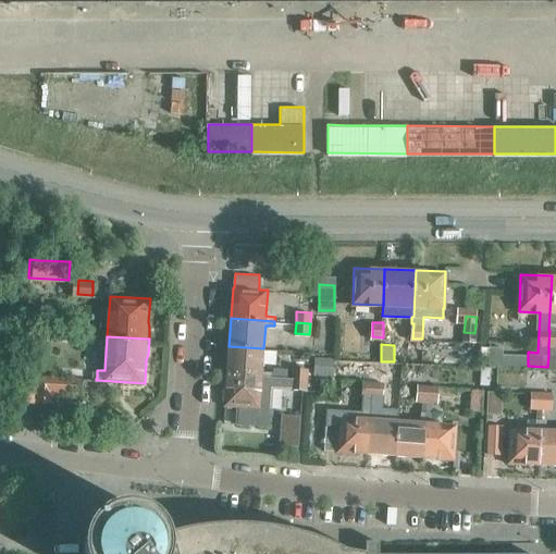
[(487,364),(528,366),(528,353),(502,352),(502,344),(489,344),(489,345),(480,344),(480,357),(487,358),(487,364)]
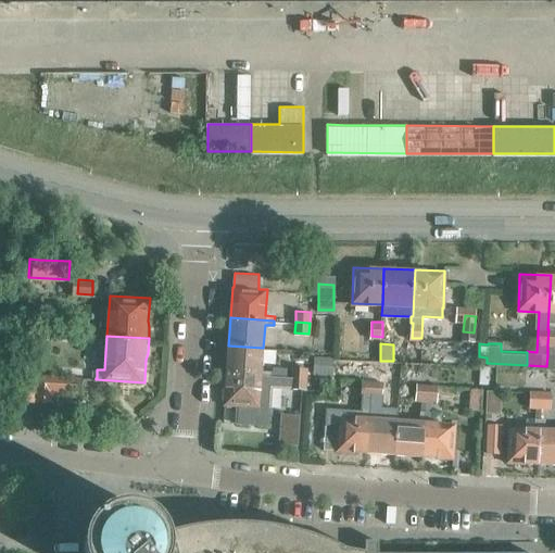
[(262,371),(263,348),(228,346),(227,373),(270,375),(270,371),(262,371)]
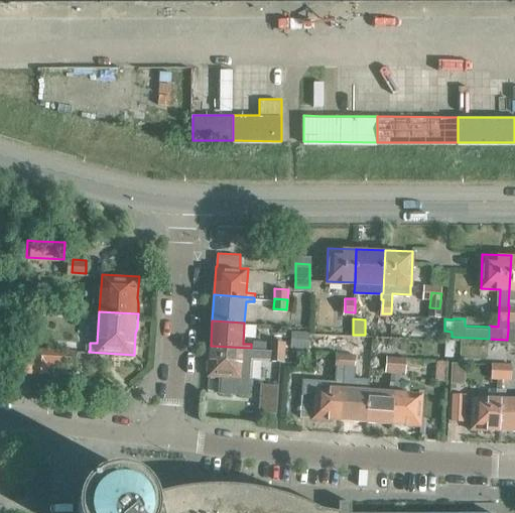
[(309,331),(291,330),(290,348),(308,349),(309,331)]
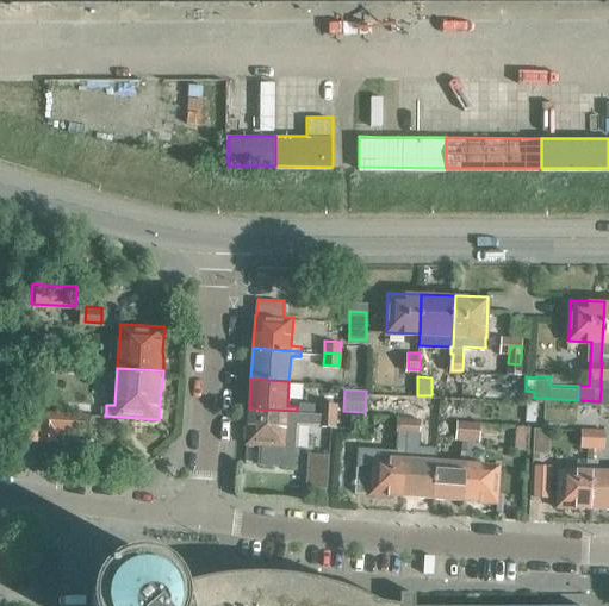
[(321,400),(319,413),(336,414),(336,401),(321,400)]
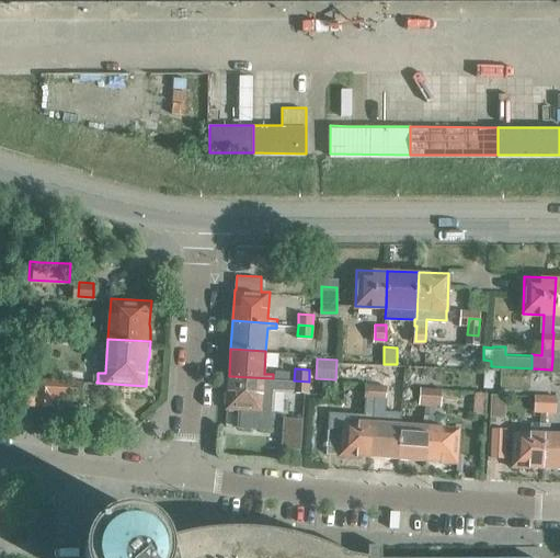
[(308,391),(309,382),(294,380),(273,378),(229,376),(227,407),(227,419),(249,420),(249,408),(274,410),(275,389),(308,391)]
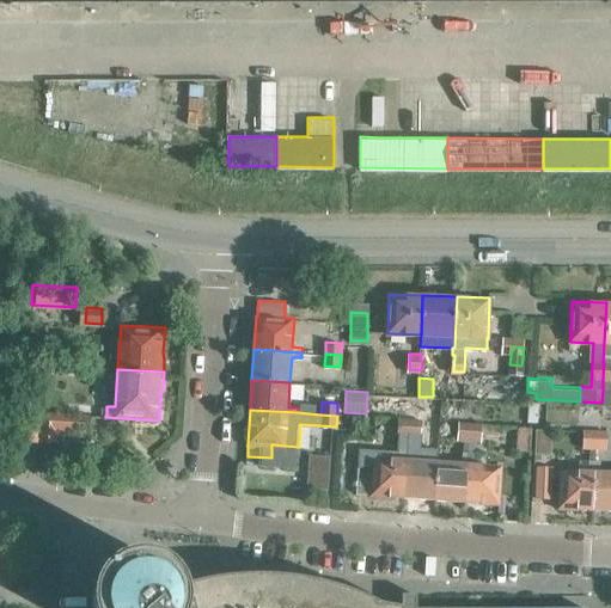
[(41,411),(38,440),(57,441),(59,429),(90,431),(91,415),(41,411)]
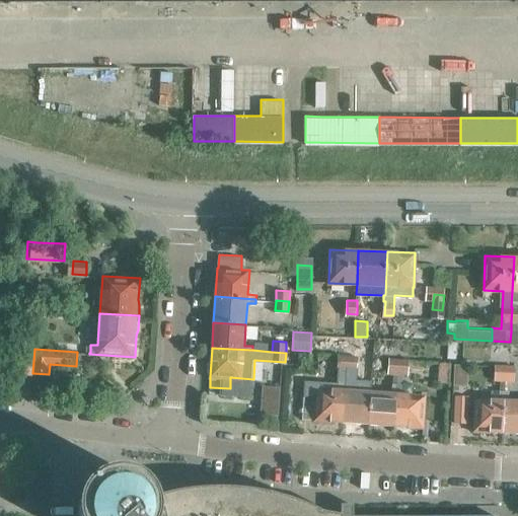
[(308,351),(298,351),(298,361),(307,361),(308,351)]
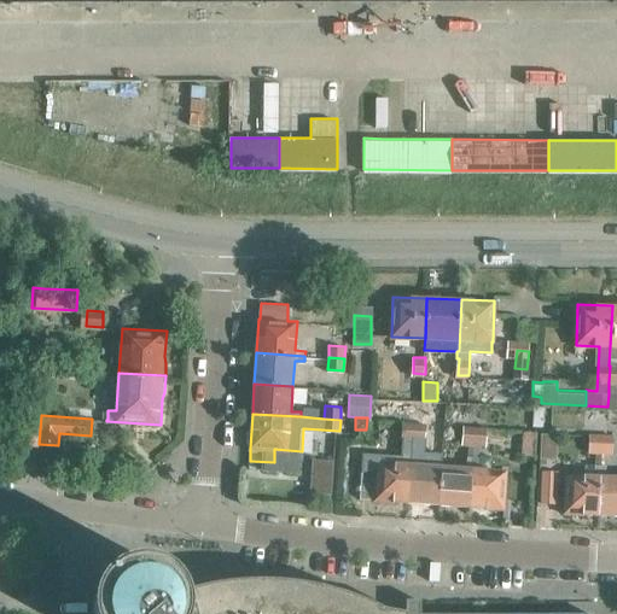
[(412,452),(412,439),(413,424),(402,422),(400,446),(407,452),(406,462),(378,461),(377,474),(364,473),(361,496),(374,497),(374,498),(408,501),(412,452)]
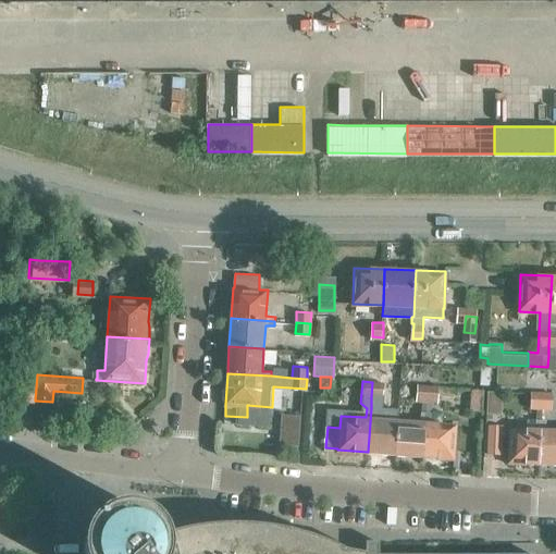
[(371,396),(372,396),(382,397),(383,382),(372,382),(371,396)]
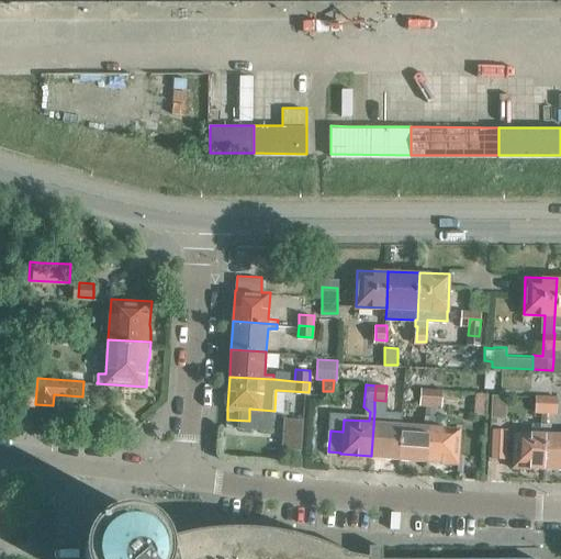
[(425,425),(401,423),(399,458),(427,460),(432,389),(421,389),(419,403),(426,403),(425,425)]
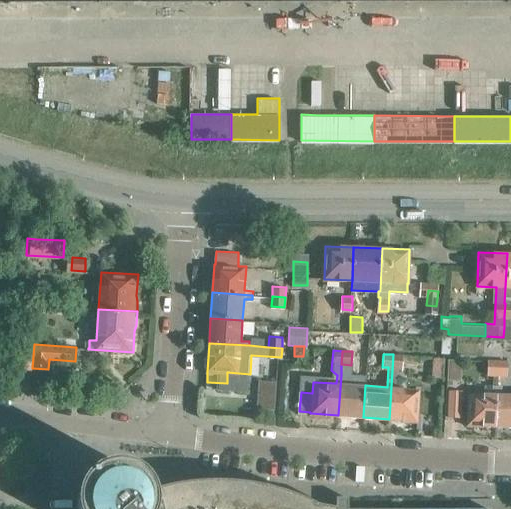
[(396,387),(396,379),(397,368),(403,368),(403,362),(427,365),(427,360),(419,359),(419,356),(393,354),(389,419),(417,420),(419,389),(396,387)]
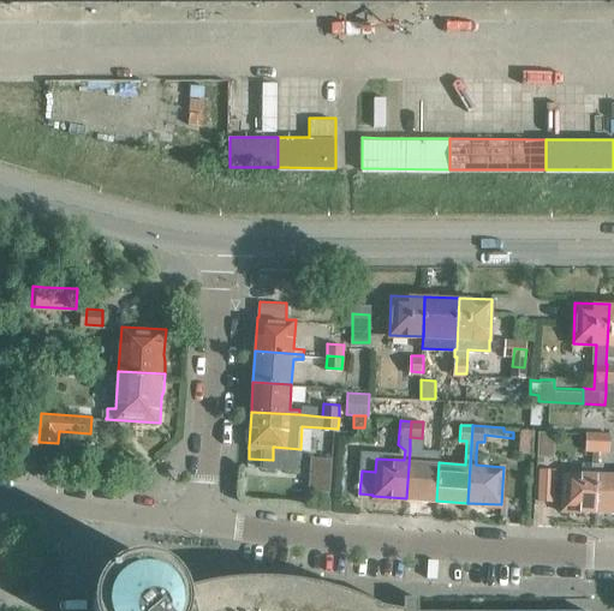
[(553,451),(554,427),(540,426),(538,451),(553,451)]
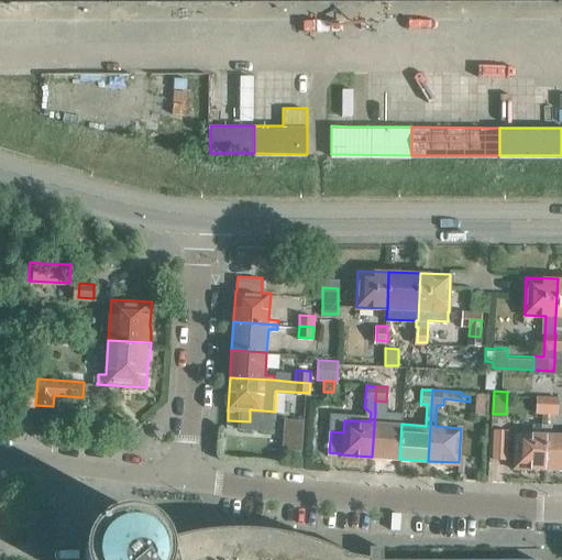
[(548,396),(536,395),(536,410),(542,410),(541,434),(515,432),(514,467),(544,468),(547,423),(548,396)]
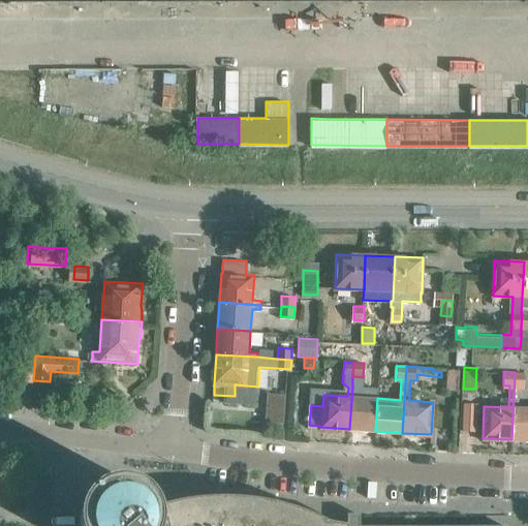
[(515,372),(515,385),(524,387),(525,372),(515,372)]
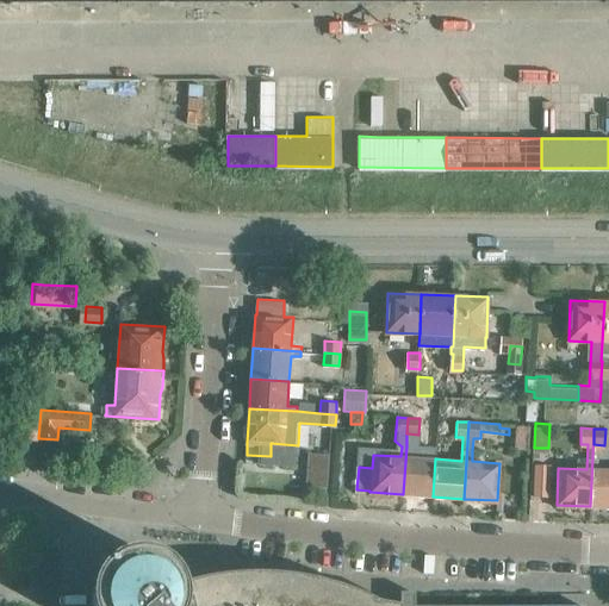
[(403,494),(433,497),(435,458),(411,457),(412,447),(406,447),(403,494)]
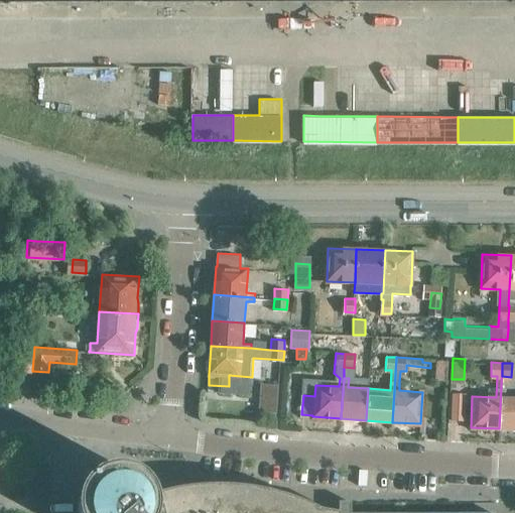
[(278,413),(279,381),(260,380),(259,412),(278,413)]
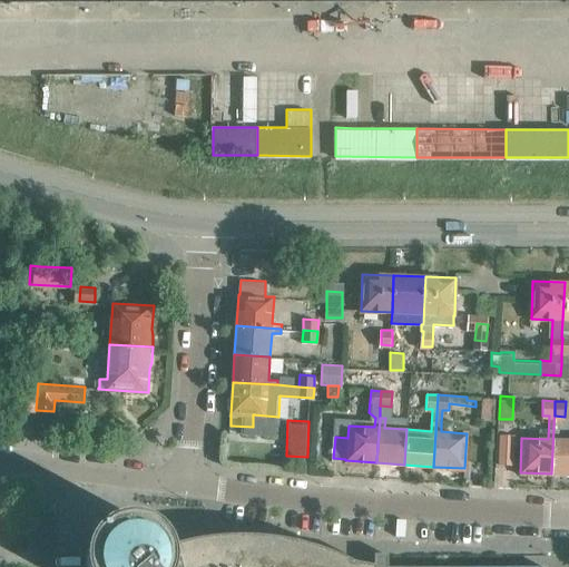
[(568,439),(558,439),(558,429),(553,428),(551,473),(568,475),(568,439)]
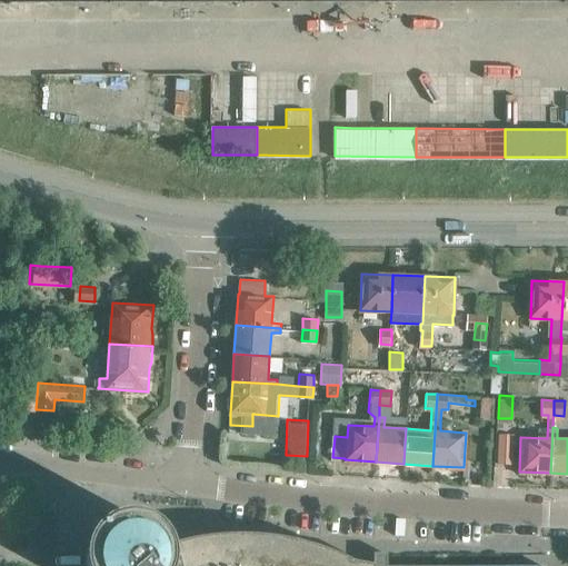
[(498,462),(512,462),(514,434),(499,434),(498,462)]
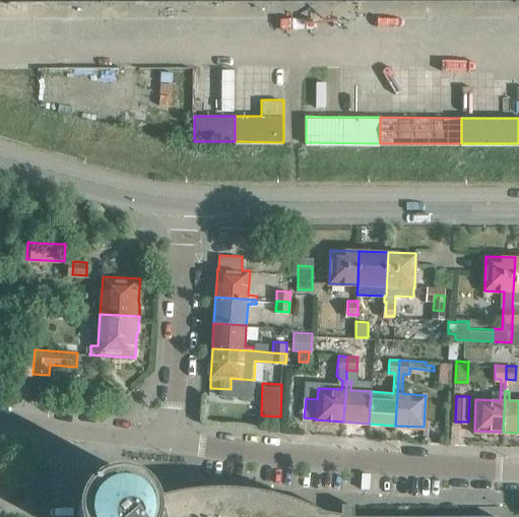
[(340,516),(341,516),(323,513),(311,507),(300,503),(288,499),(282,497),(274,495),(266,493),(258,492),(251,490),(244,490),(236,489),(229,489),(221,488),(213,488),(206,489),(192,490),(155,483),(155,485),(156,486),(151,487),(148,483),(146,481),(144,479),(141,477),(139,476),(136,475),(133,473),(130,472),(127,471),(123,471),(119,471),(116,471),(112,471),(109,472),(106,473),(102,475),(99,476),(95,478),(92,480),(90,483),(87,486),(85,489),(83,492),(81,495),(80,499),(79,502),(78,506),(78,509),(78,513),(78,516),(340,516)]
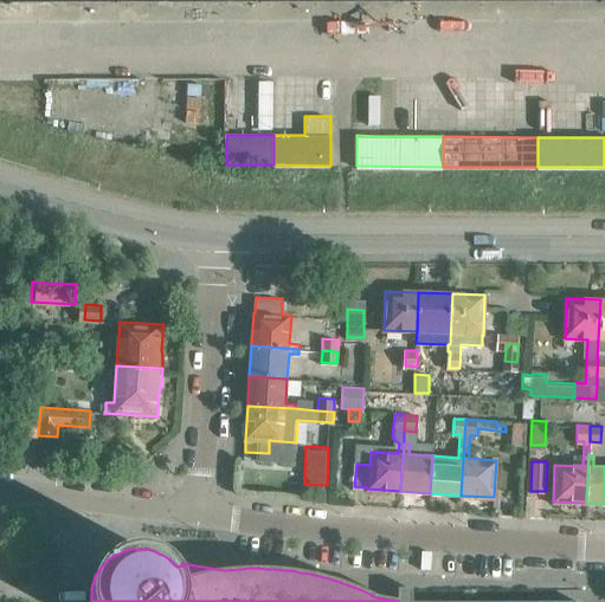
[(398,587),(398,601),(397,601),(462,601),(412,601),(412,587),(398,587)]
